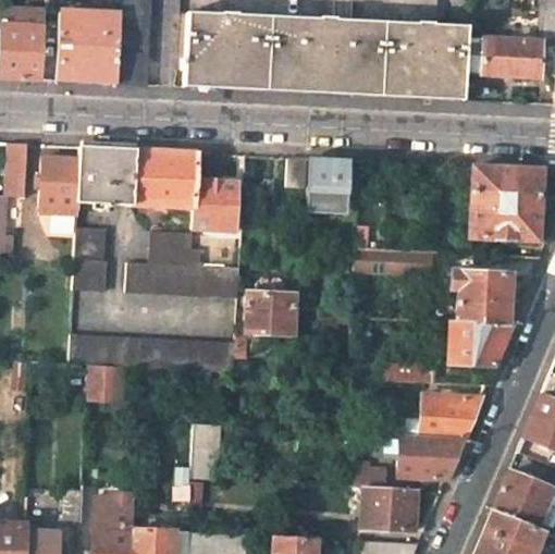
[(122,0),(121,13),(118,82),(148,84),(152,0),(122,0)]
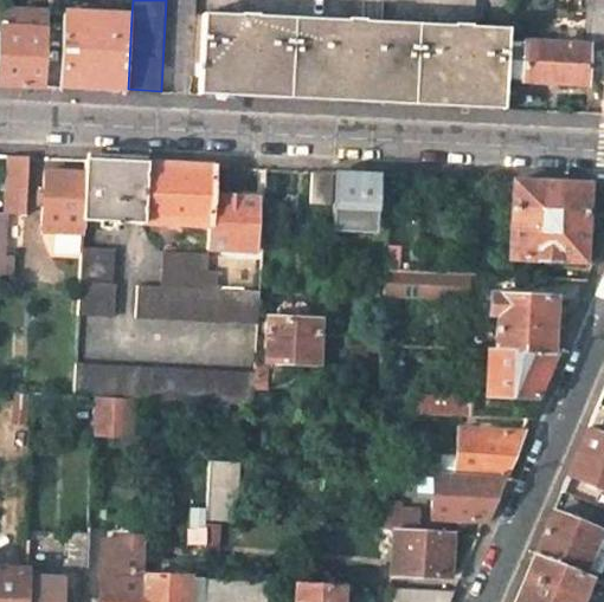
[(588,0),(584,45),(565,43),(565,36),(548,34),(547,43),(509,40),(507,79),(585,84),(585,81),(603,81),(603,0),(588,0)]
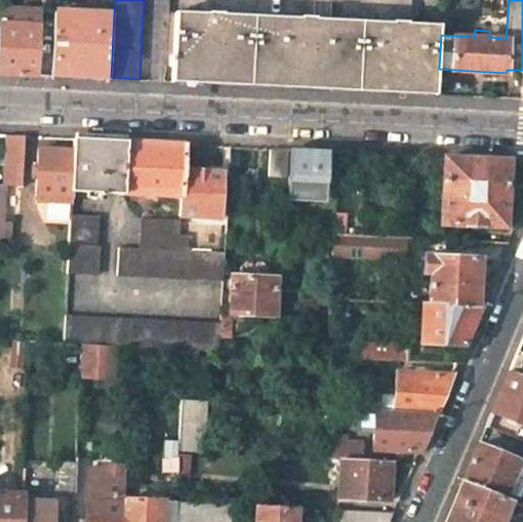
[(1,3),(0,18),(41,22),(42,6),(1,3)]
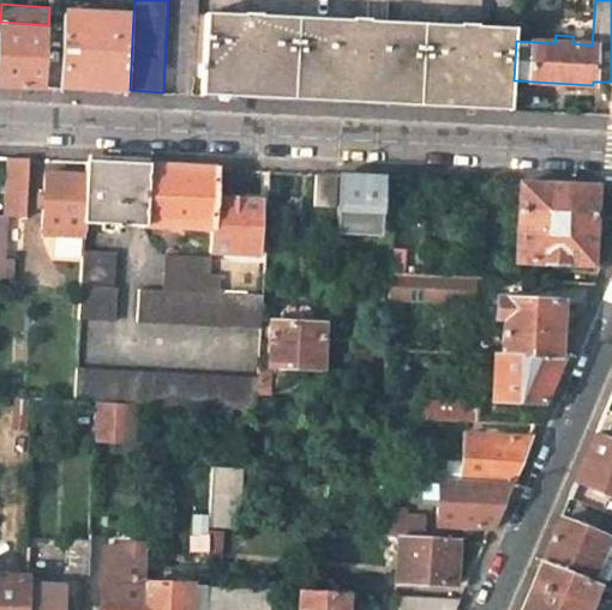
[(514,80),(516,41),(517,25),(479,24),(479,20),(461,20),(461,24),(373,19),(373,16),(351,14),(351,18),(262,14),(263,11),(244,10),(243,13),(208,11),(205,62),(199,62),(199,68),(204,68),(203,84),(243,86),(354,92),(473,97),(513,98),(514,80)]
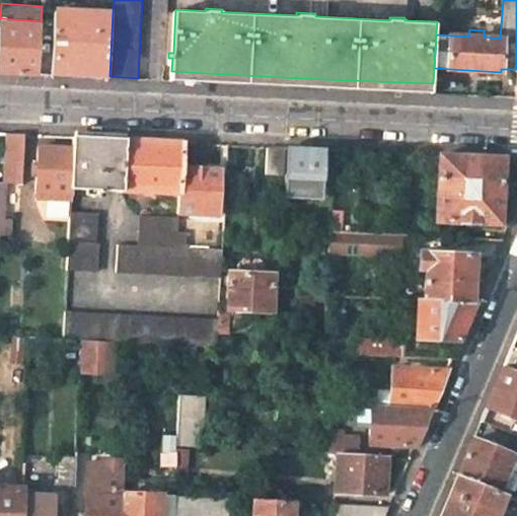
[(109,76),(113,12),(57,10),(54,73),(82,75),(109,76)]
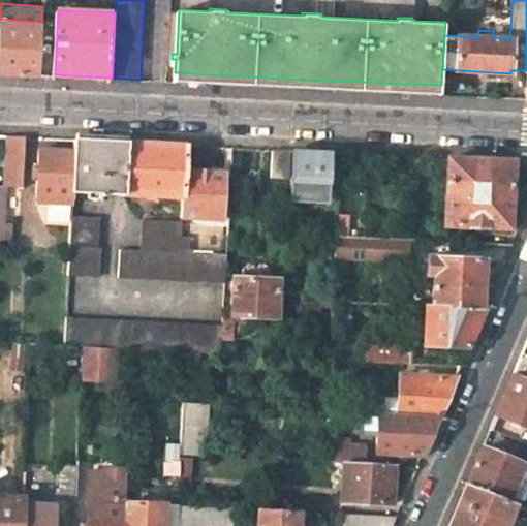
[(0,19),(0,24),(0,71),(25,73),(39,74),(41,22),(0,19)]
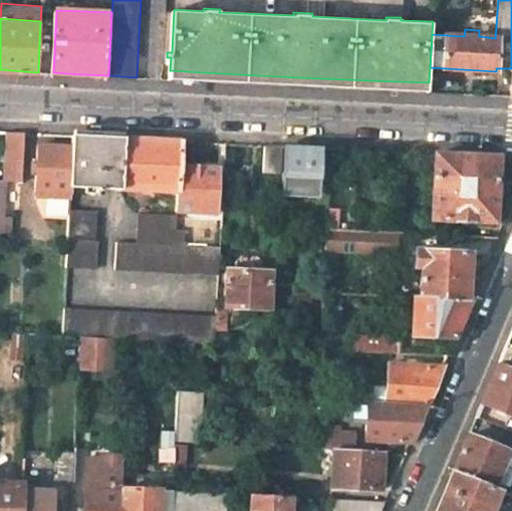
[(26,180),(27,131),(11,130),(8,179),(26,180)]
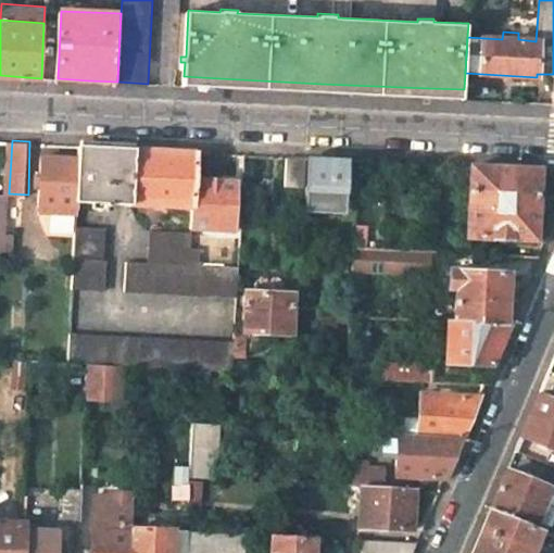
[(83,145),(82,156),(79,200),(194,205),(193,226),(233,228),(236,179),(198,176),(200,150),(177,149),(110,146),(83,145)]
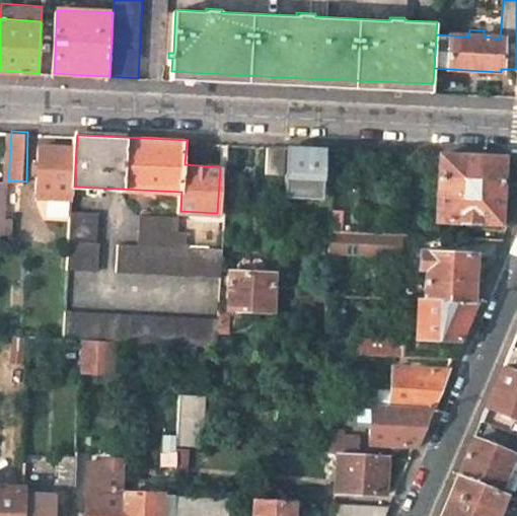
[(76,146),(41,144),(39,191),(74,193),(74,187),(76,146)]
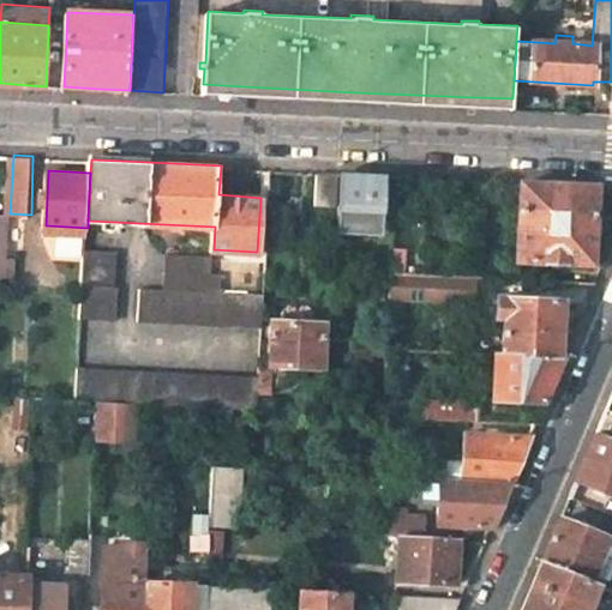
[(318,170),(317,205),(339,206),(340,171),(318,170)]
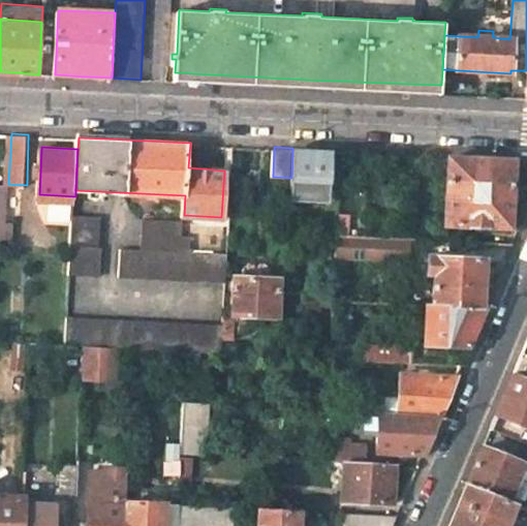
[(311,149),(296,148),(293,197),(300,197),(330,198),(333,150),(311,149)]
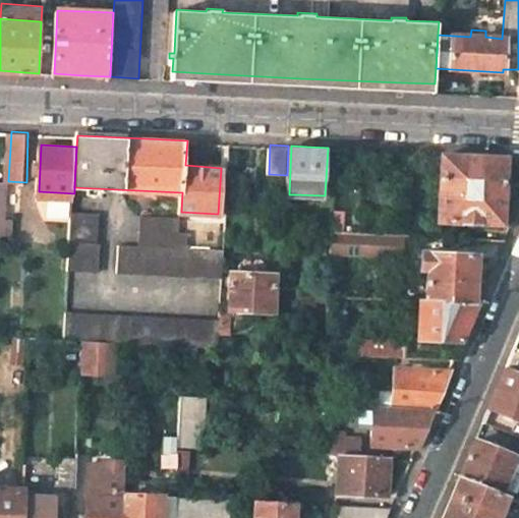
[(334,195),(336,149),(328,148),(325,195),(334,195)]
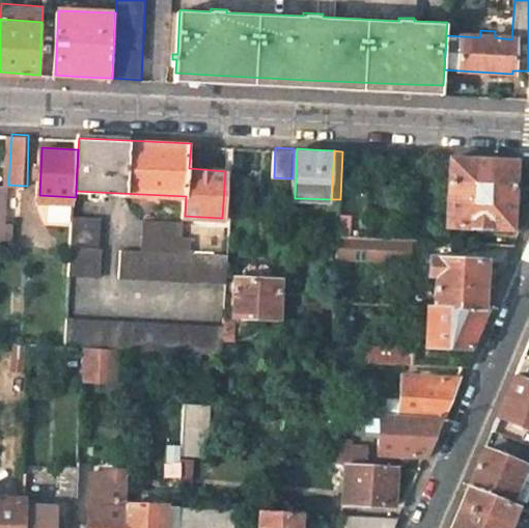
[(446,224),(473,225),(473,214),(485,214),(484,226),(511,227),(516,160),(478,158),(450,157),(446,224)]
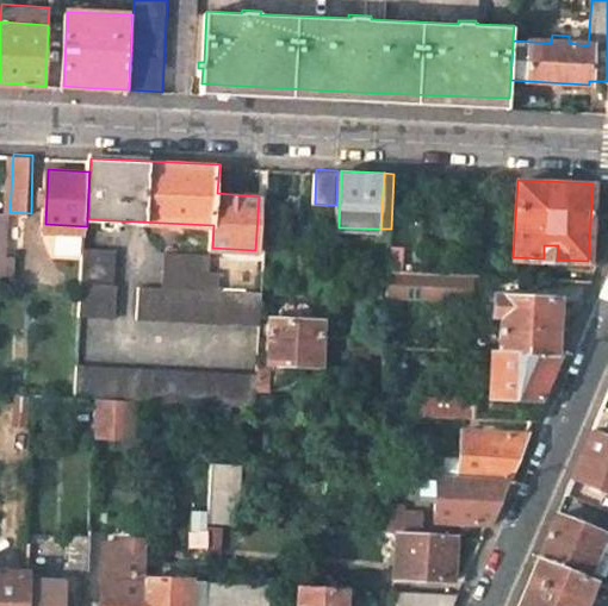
[(0,211),(0,273),(14,274),(14,254),(8,254),(8,212),(0,211)]
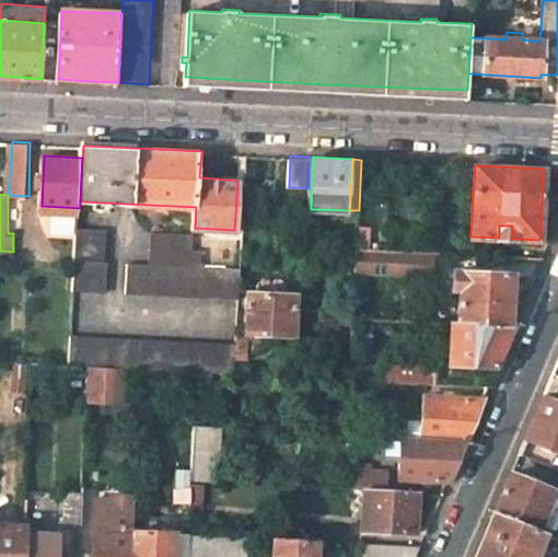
[(371,247),(372,211),(359,210),(357,246),(371,247)]
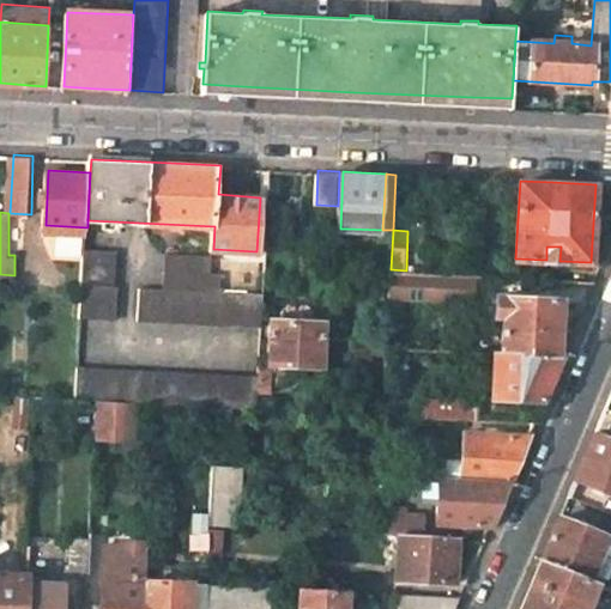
[(350,244),(346,244),(339,243),(338,269),(349,270),(350,244)]
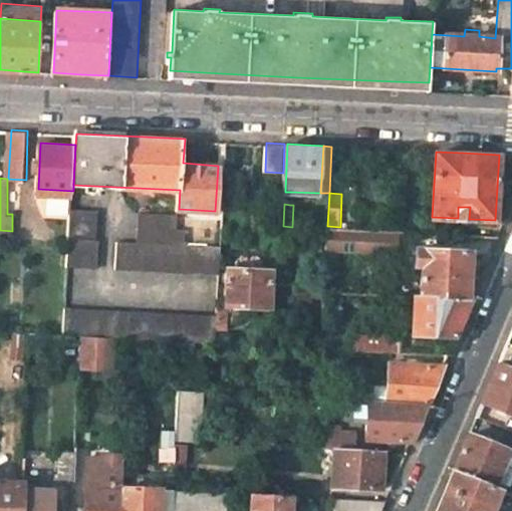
[(100,209),(72,207),(69,263),(98,265),(100,237),(97,236),(100,209)]
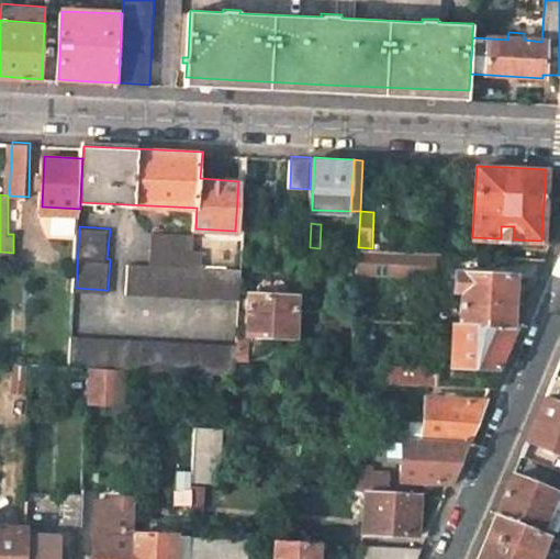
[(501,226),(501,238),(513,239),(514,226),(501,226)]
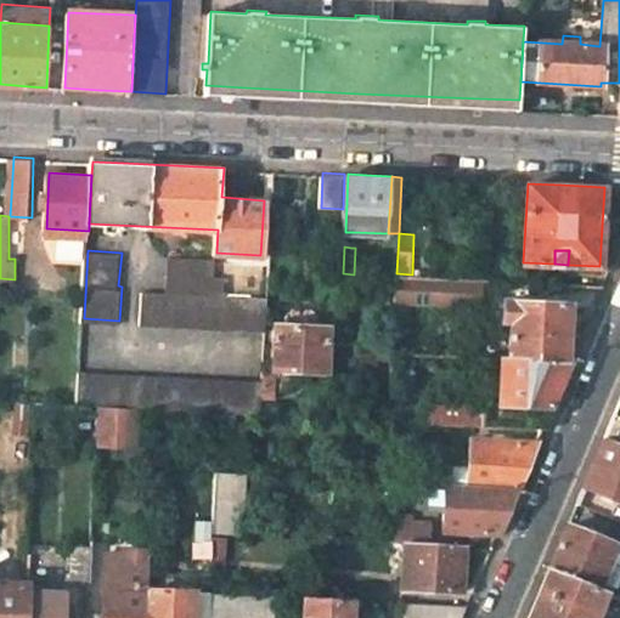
[(142,321),(268,328),(270,293),(225,292),(227,273),(215,272),(217,256),(181,254),(179,290),(144,288),(142,321)]
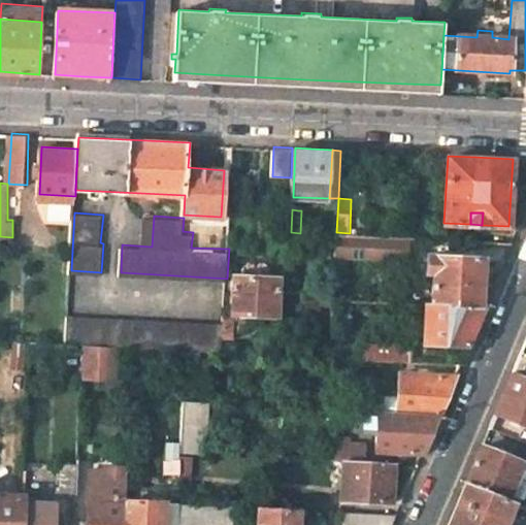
[(412,236),(350,233),(336,232),(335,254),(409,258),(412,236)]
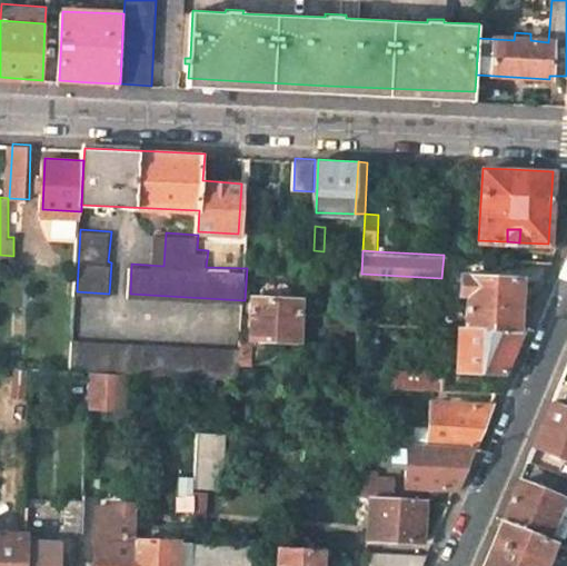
[(468,296),(467,327),(518,329),(521,280),(460,276),(460,296),(468,296)]
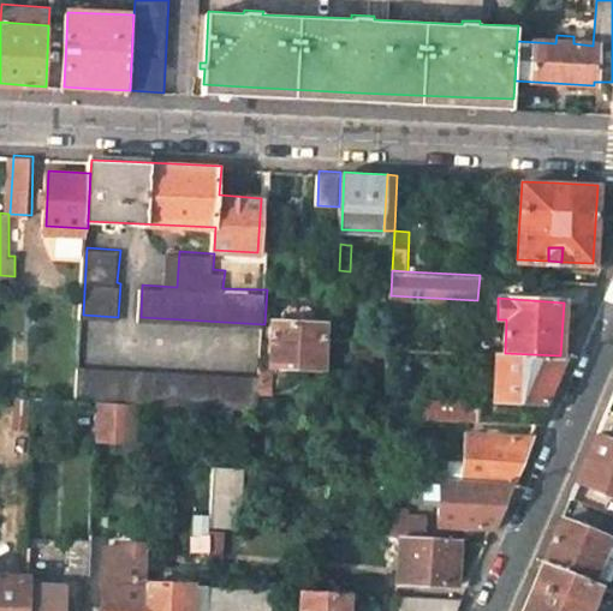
[(262,363),(262,373),(261,391),(274,391),(275,364),(325,365),(327,321),(274,318),(272,363),(262,363)]
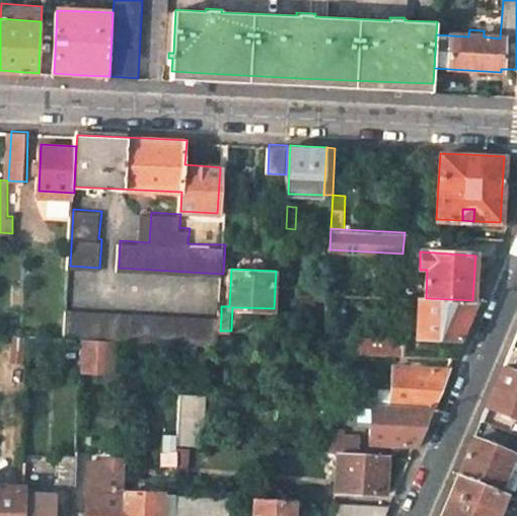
[(477,301),(472,300),(426,298),(419,297),(418,337),(461,338),(466,326),(477,301)]
